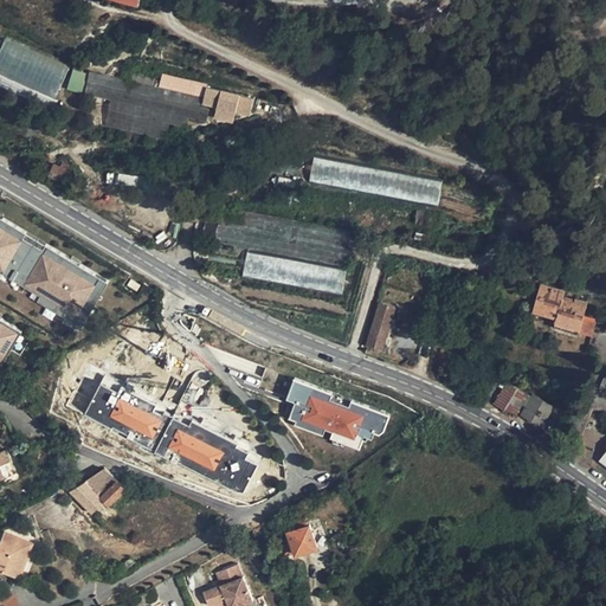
[(4,39),(0,49),(0,77),(57,98),(69,63),(4,39)]
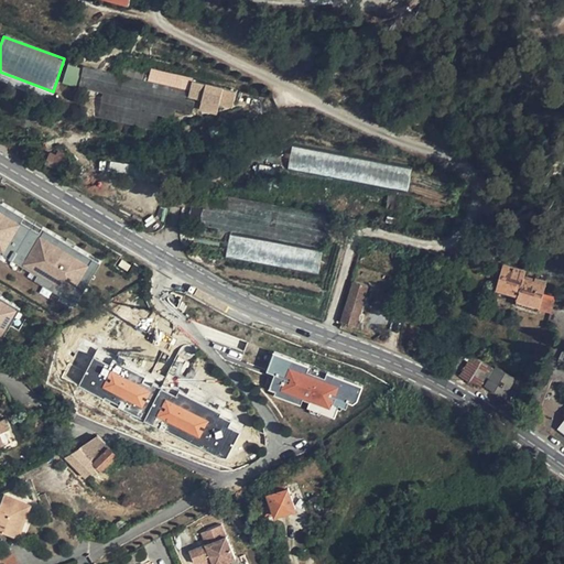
[(67,64),(62,83),(75,86),(80,68),(67,64)]
